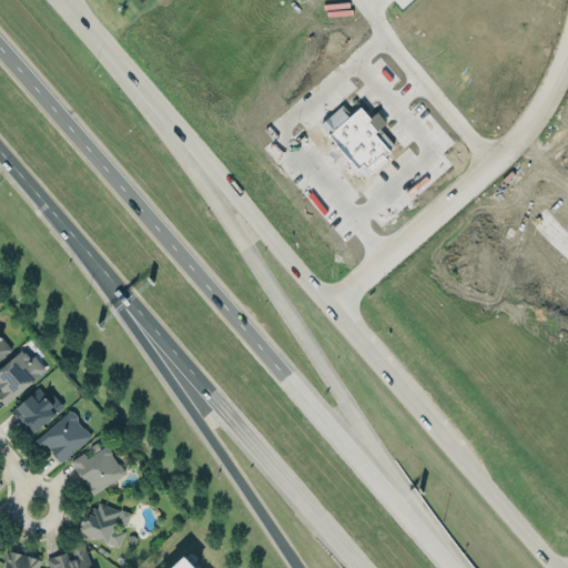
[(0,358),(12,347),(0,334),(0,358)]
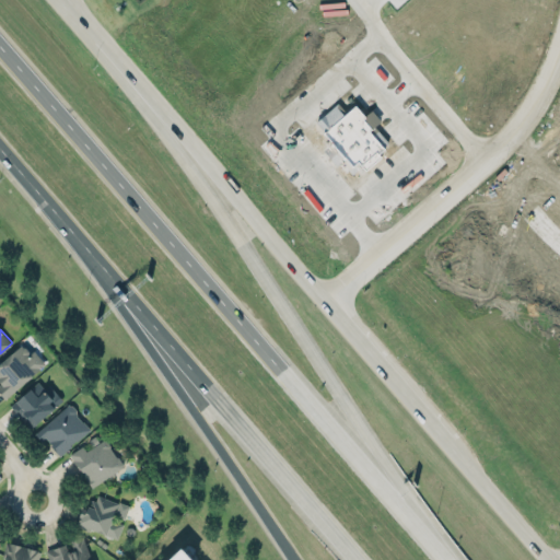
[(0,393),(4,398),(46,364),(34,350),(30,353),(22,345),(0,362),(0,393)]
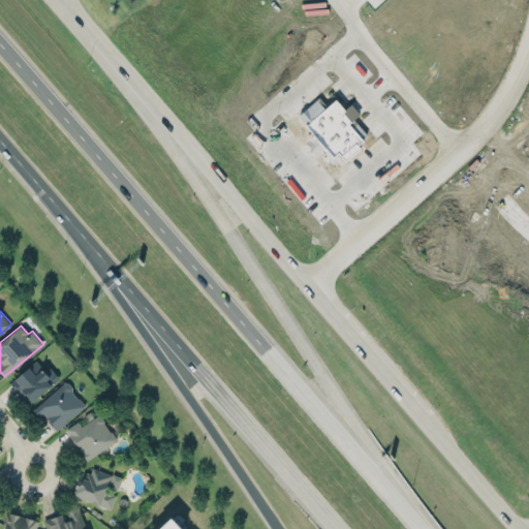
[(10,384),(36,362),(55,383),(30,406),(10,384)]
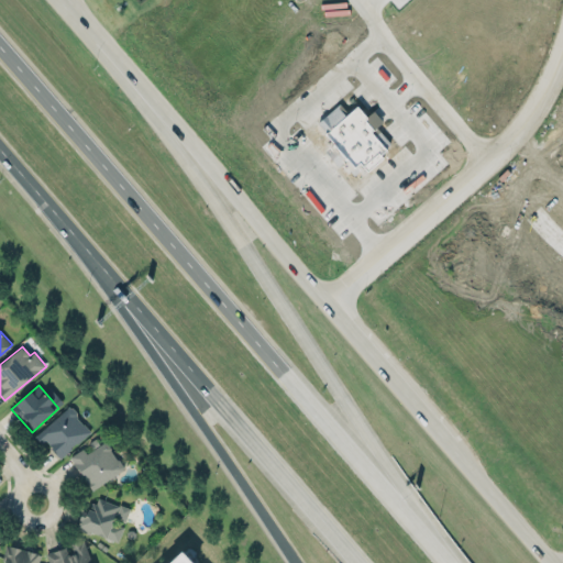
[(34,434),(68,407),(72,408),(92,432),(62,459),(46,441),(42,444),(34,434)]
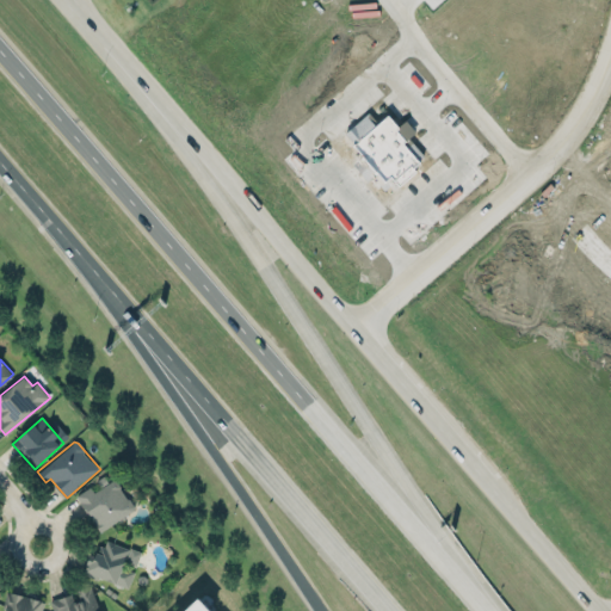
[(76,497),(91,487),(94,492),(102,487),(97,480),(105,475),(110,482),(115,477),(134,506),(134,511),(100,532),(76,497)]
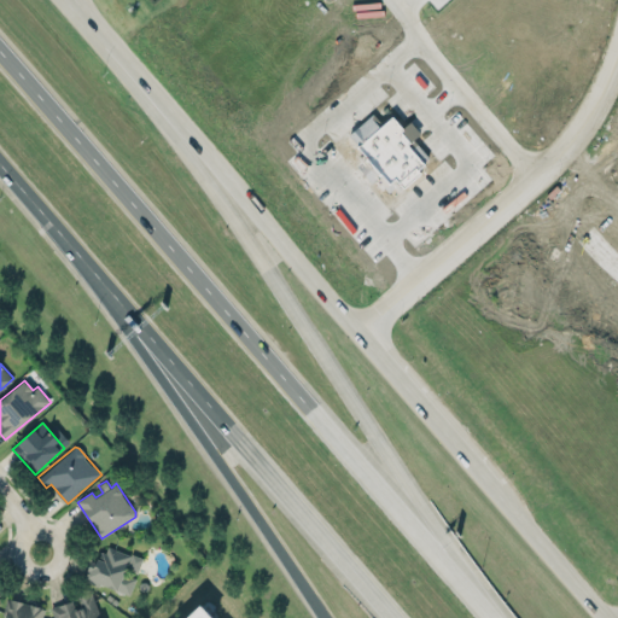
[(130,594),(136,575),(143,558),(105,546),(100,561),(91,558),(85,581),(130,594)]
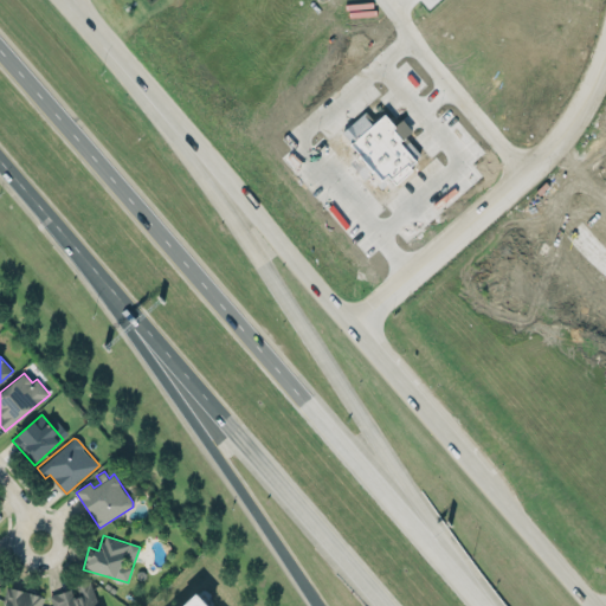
[(0,566),(10,578),(0,585),(0,566)]
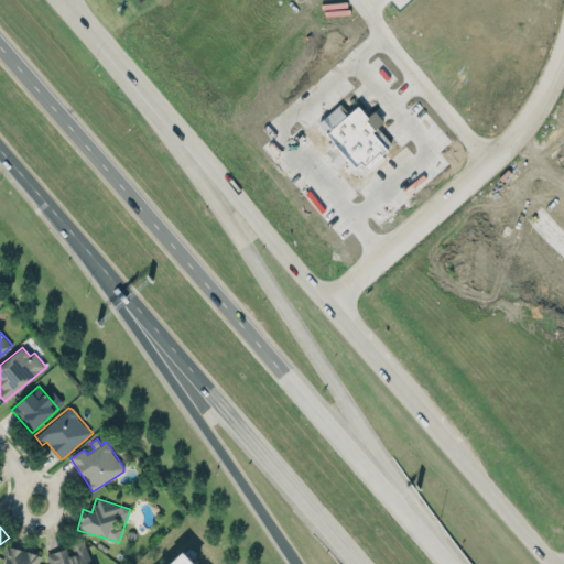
[(91,563),(84,540),(68,545),(68,546),(46,554),(49,563),(91,563)]
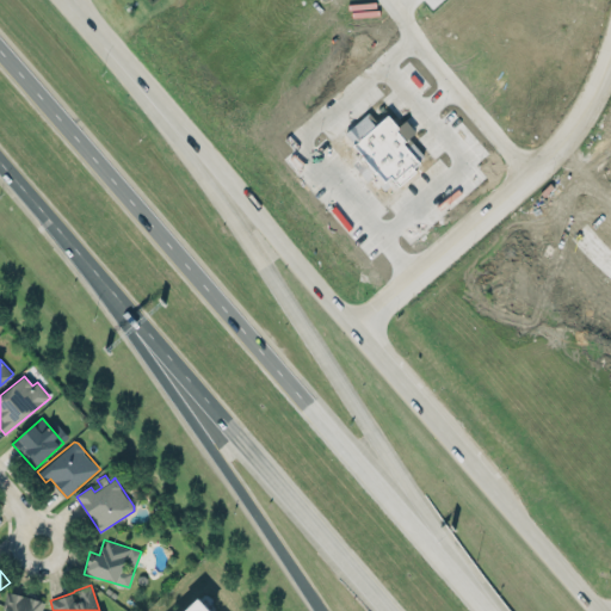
[(41,610),(44,602),(8,591),(2,610),(41,610)]
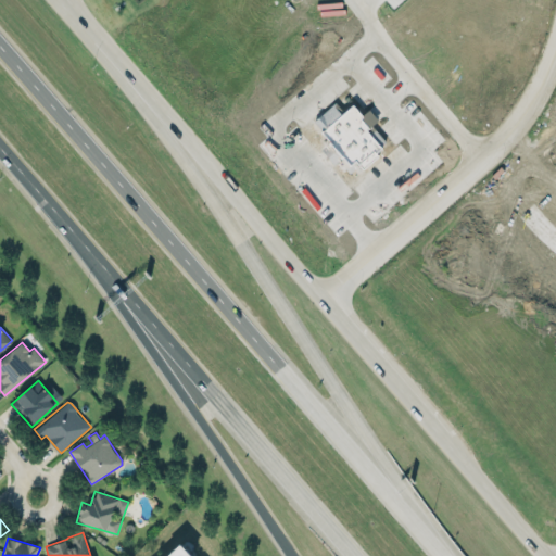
[(192,555),(181,543),(166,555),(192,555)]
